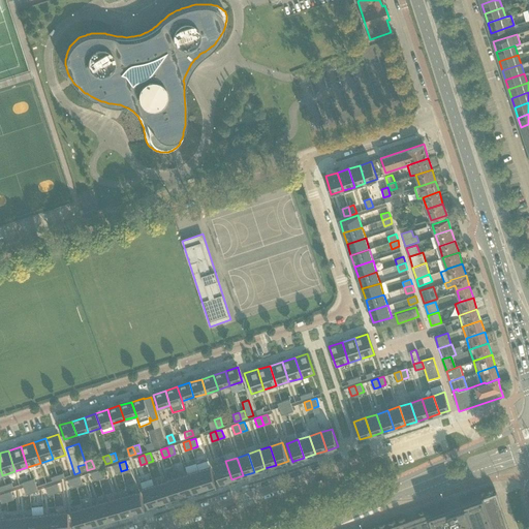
[(225,461),(214,465),(220,483),(231,479),(225,461)]
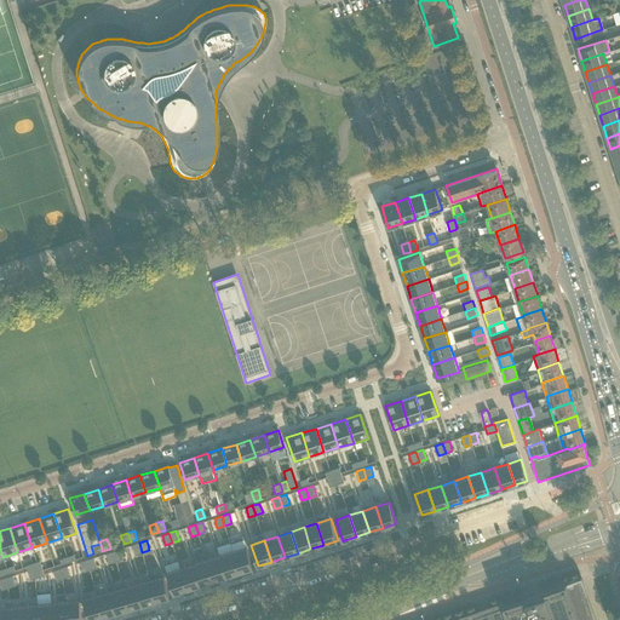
[(139,543),(132,545),(136,555),(142,552),(139,543)]
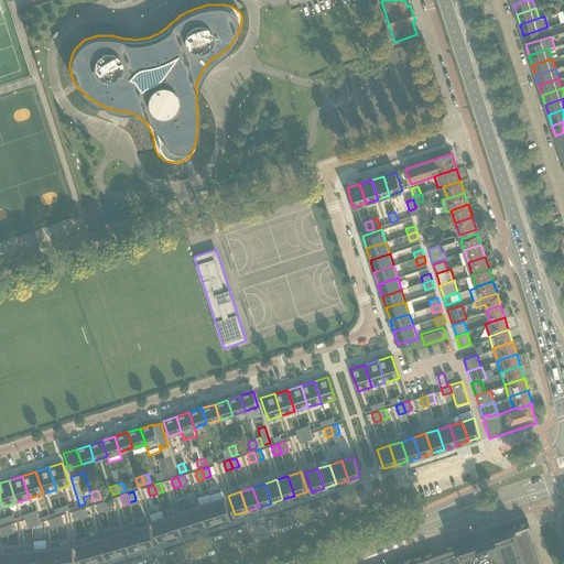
[(91,495),(83,497),(85,503),(93,501),(91,495)]
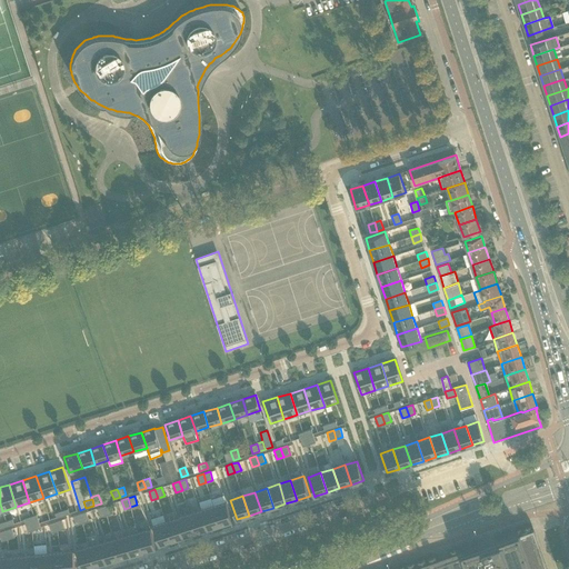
[(226,501),(213,505),(220,525),(232,521),(226,501)]
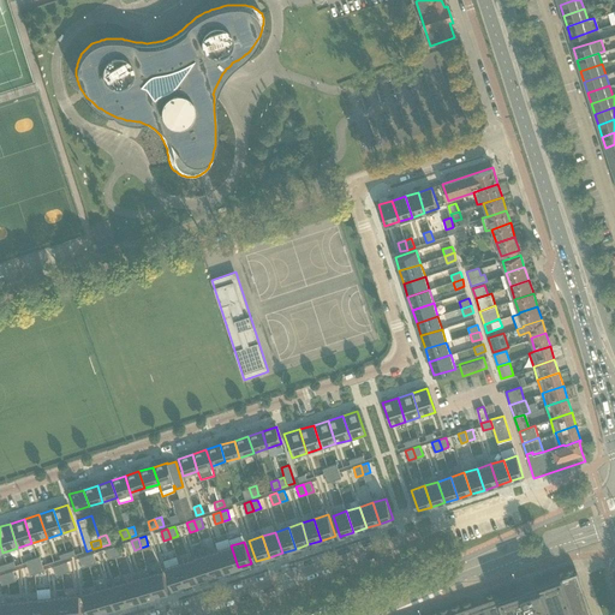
[(119,544),(112,547),(115,556),(123,554),(119,544)]
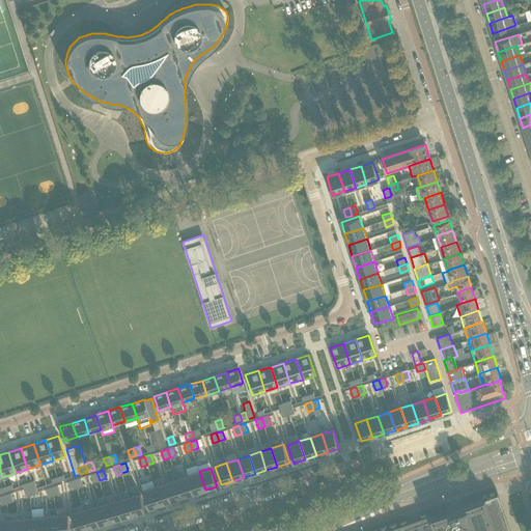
[(199,471),(188,475),(194,494),(205,490),(199,471)]
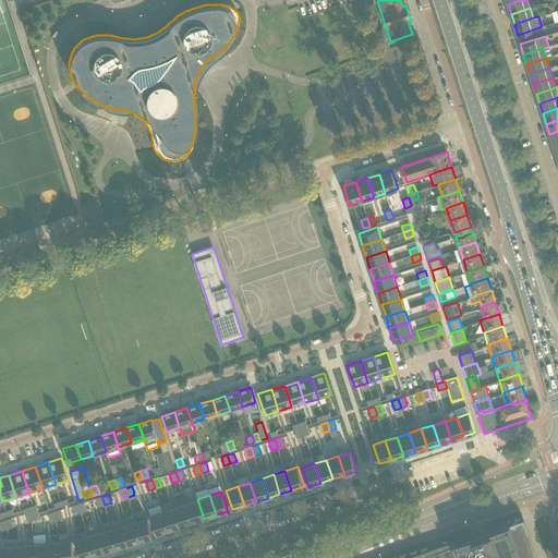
[(101,496),(95,498),(98,507),(105,505),(101,496)]
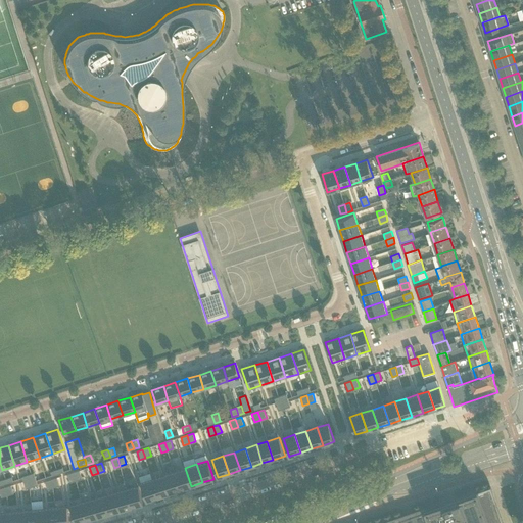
[(185,468),(174,472),(180,489),(191,486),(185,468)]
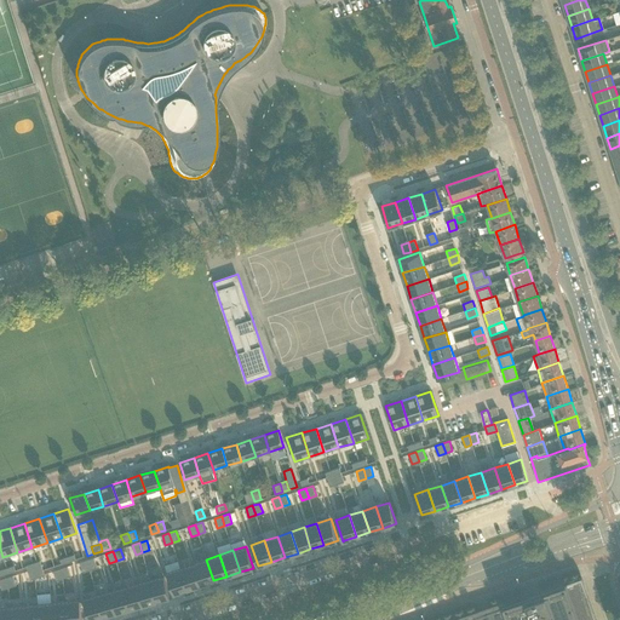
[(93,557),(86,560),(90,569),(97,567),(93,557)]
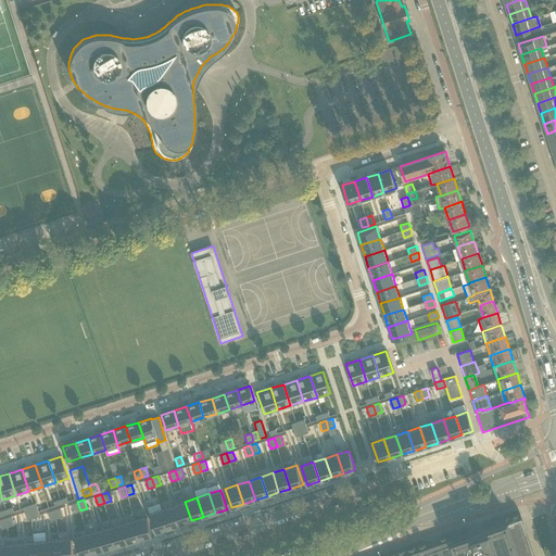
[(77,502),(72,504),(74,513),(80,510),(77,502)]
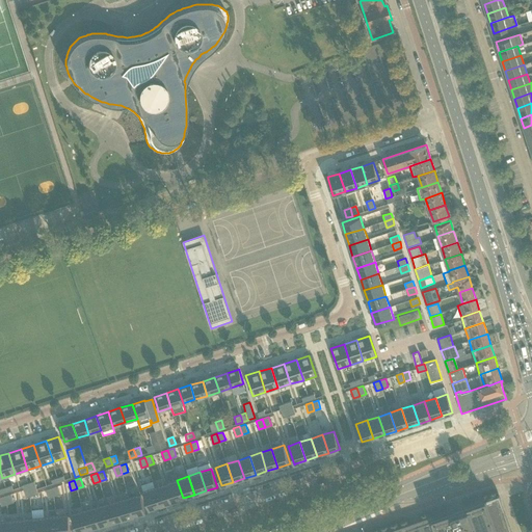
[(177,480),(165,483),(171,502),(183,498),(177,480)]
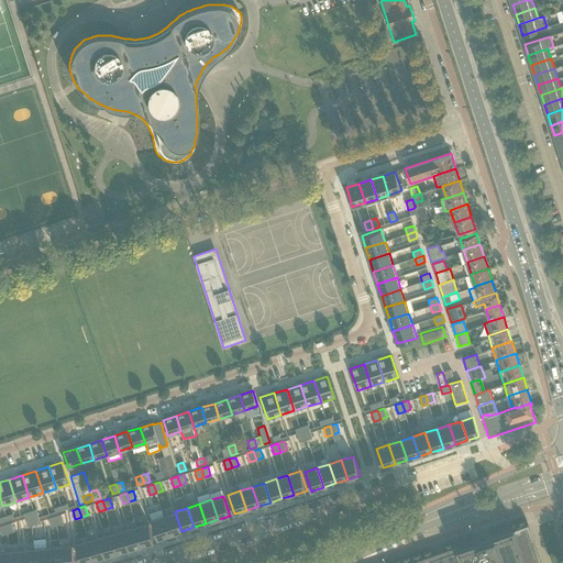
[(175,511),(163,516),(169,534),(181,531),(175,511)]
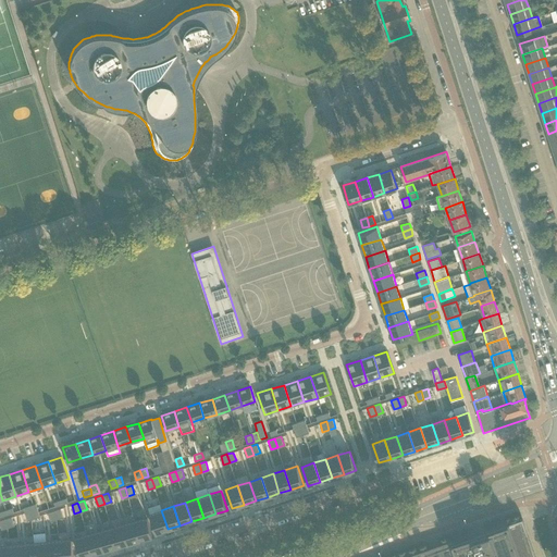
[(37,508),(31,510),(34,519),(40,517),(39,516),(38,512),(37,508)]
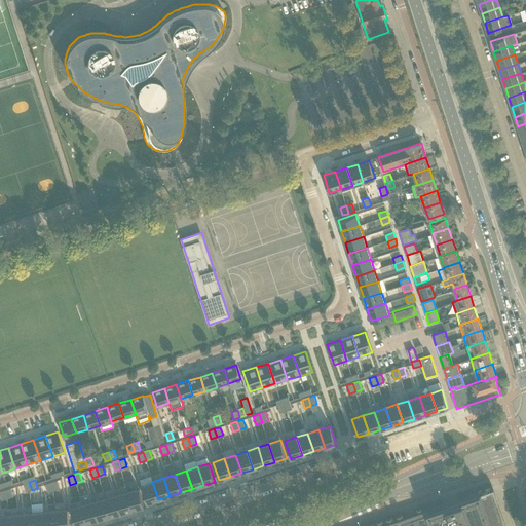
[(57,481),(51,483),(53,490),(60,488),(57,481)]
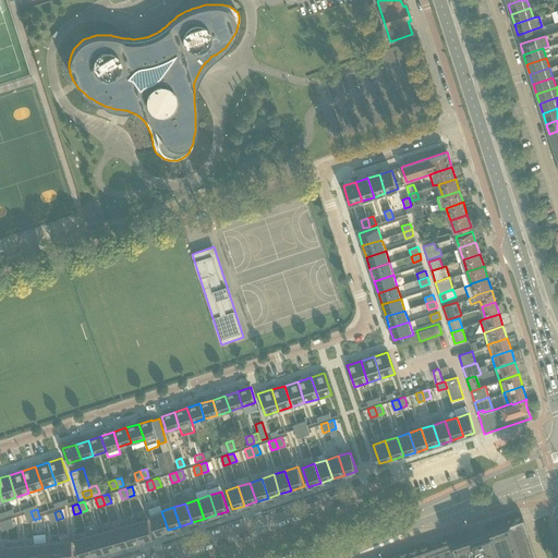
[(31,511),(24,513),(25,513),(25,514),(27,522),(34,520),(31,511)]
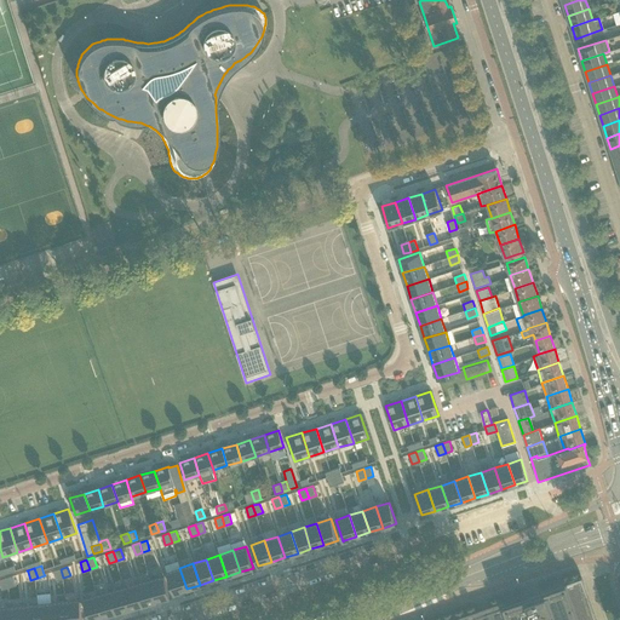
[(179,568),(166,572),(173,593),(187,589),(179,568)]
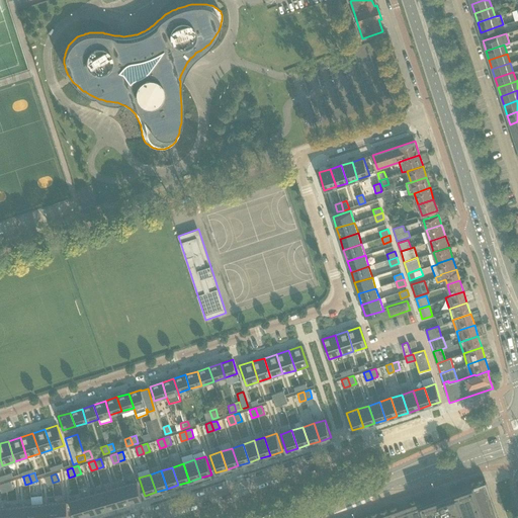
[(51,476),(45,477),(47,485),(53,483),(51,476)]
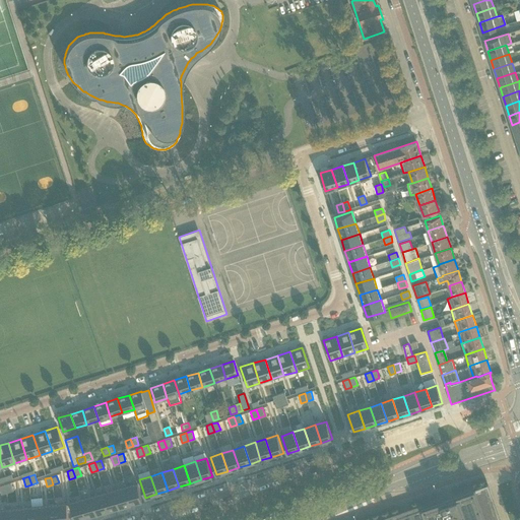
[(11,482),(5,484),(7,493),(13,491),(11,482)]
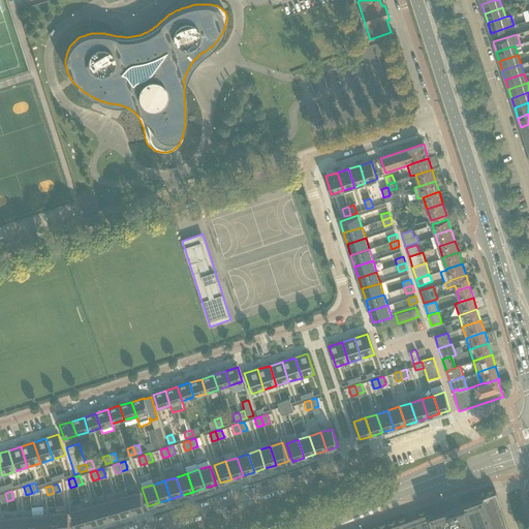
[(139,491),(128,494),(133,512),(145,509),(139,491)]
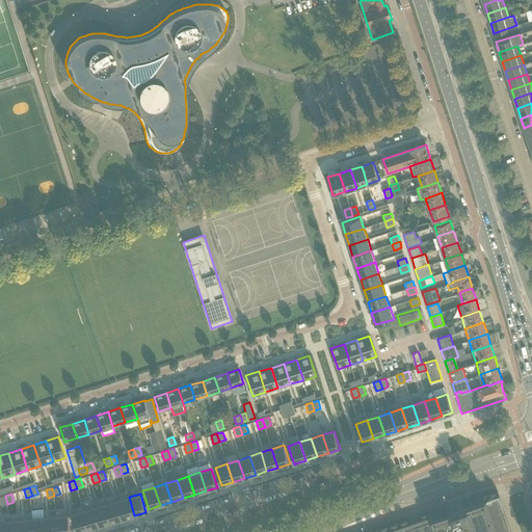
[(395,531),(510,531),(499,497),(497,496),(463,508),(452,512),(395,531)]
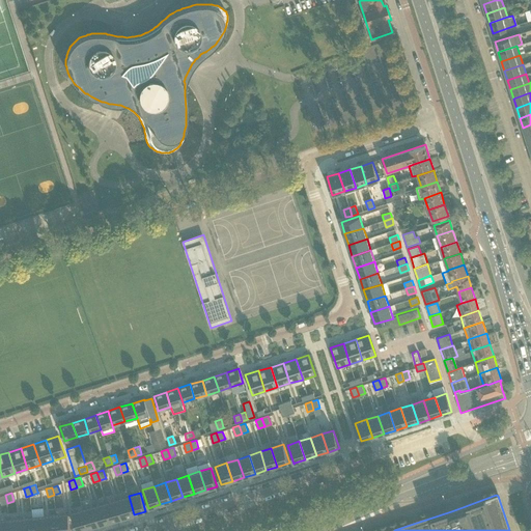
[(129,496),(117,499),(122,518),(134,514),(129,496)]
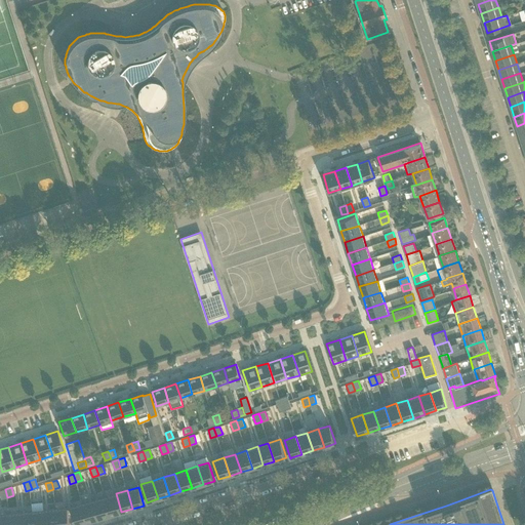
[(116,493),(105,497),(110,516),(121,512),(116,493)]
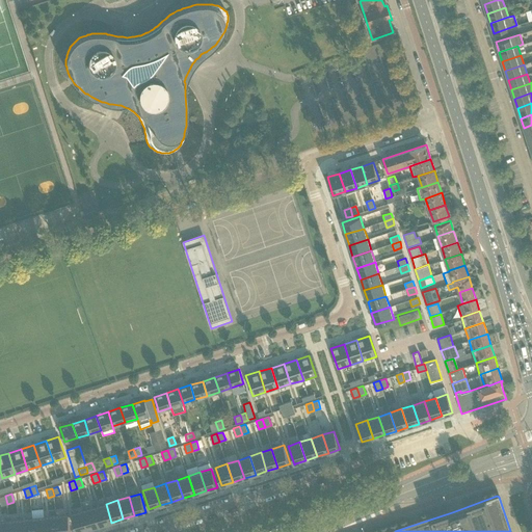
[(106,504),(95,507),(100,526),(111,523),(106,504)]
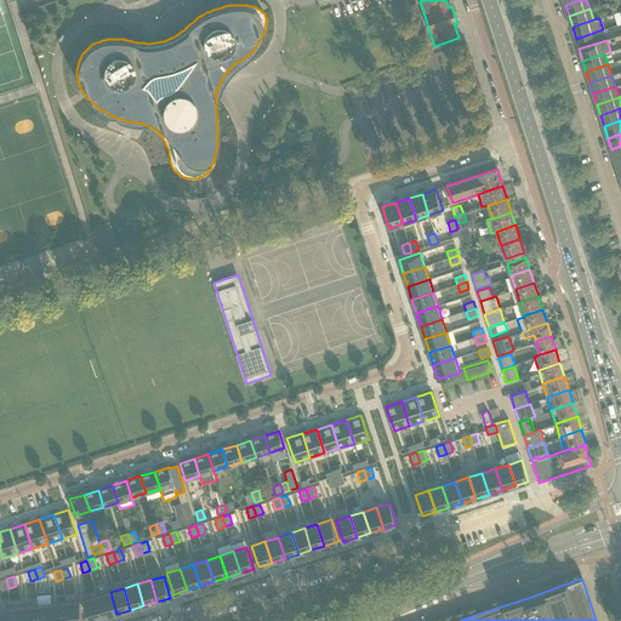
[(110,592),(96,596),(103,617),(117,614),(110,592)]
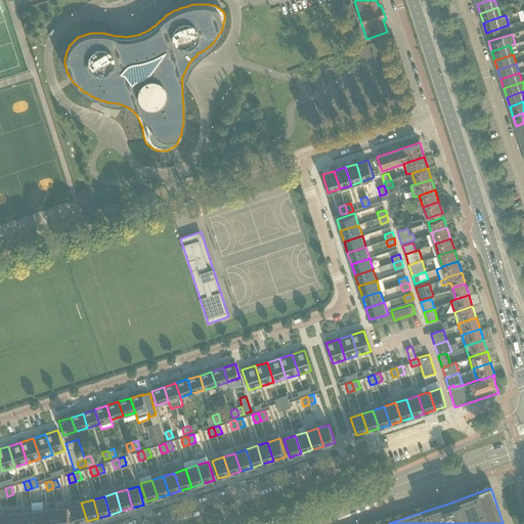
[(81,503),(70,506),(75,523),(87,521),(81,503)]
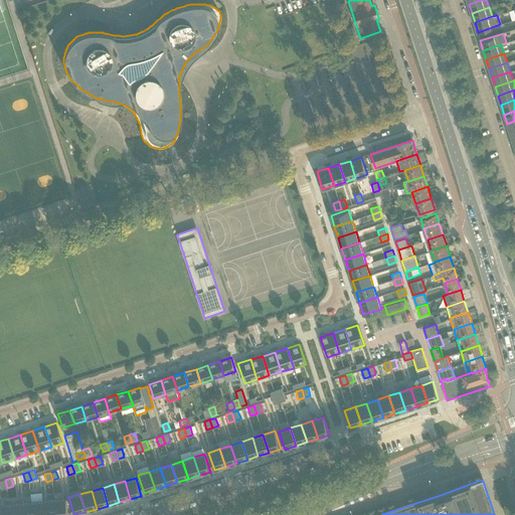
[(67,514),(66,498),(54,499),(55,514),(67,514)]
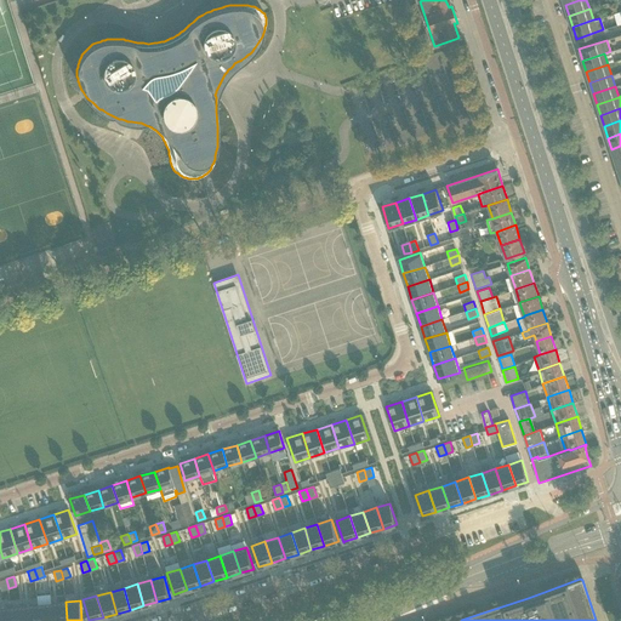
[(67,620),(66,602),(51,603),(52,620),(67,620)]
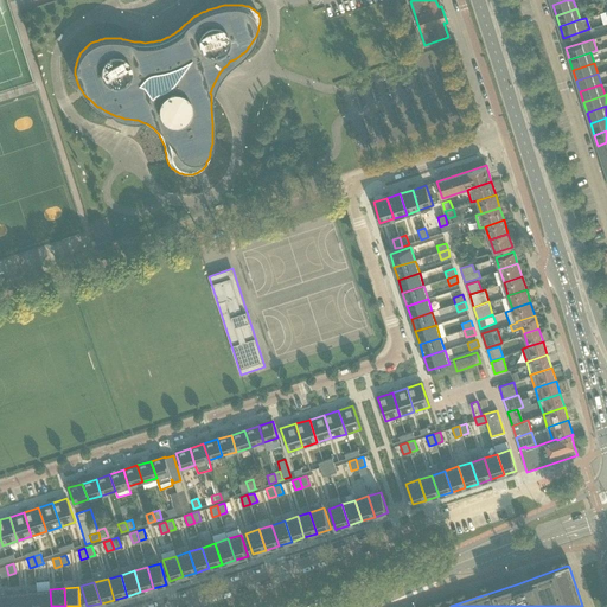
[(51,606),(50,589),(37,590),(38,606),(51,606)]
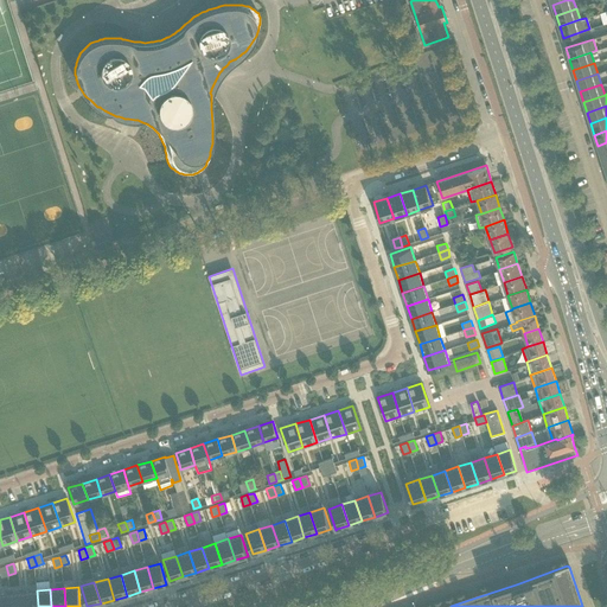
[(38,606),(37,590),(24,593),(24,606),(38,606)]
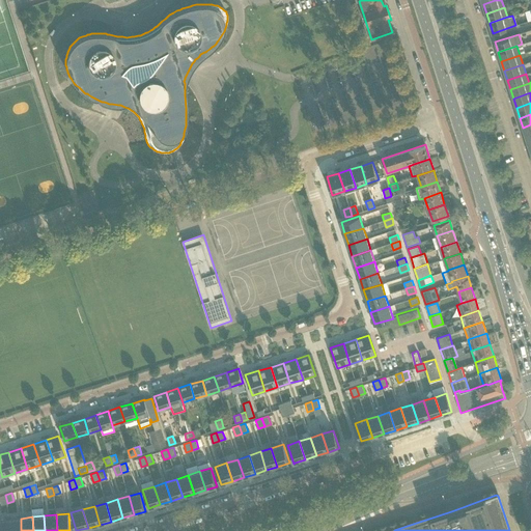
[(21,530),(21,519),(8,520),(9,530),(21,530)]
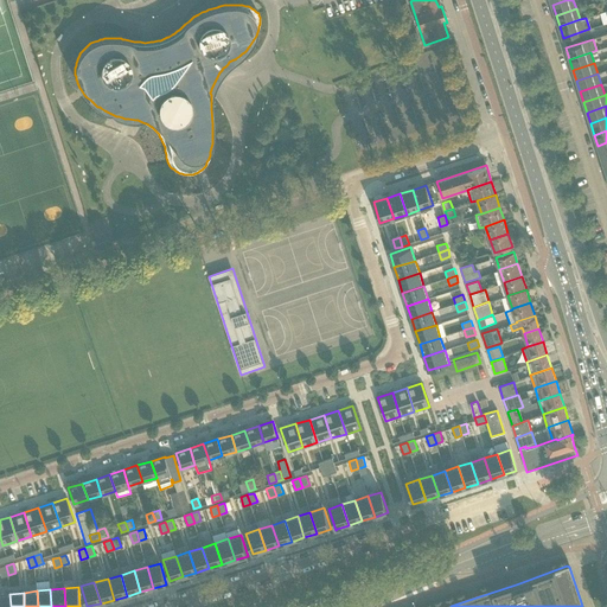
[(11,606),(10,594),(0,594),(0,606),(11,606)]
